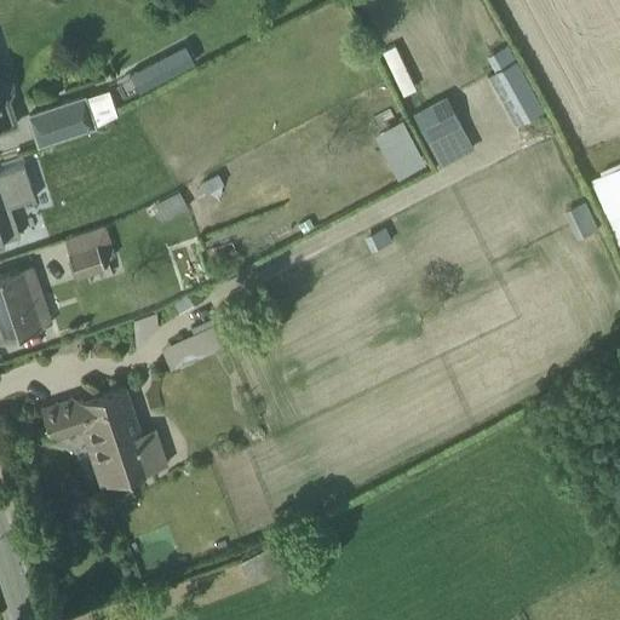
[(543,113),(505,46),(486,57),(493,73),(484,78),(514,128),(543,113)]
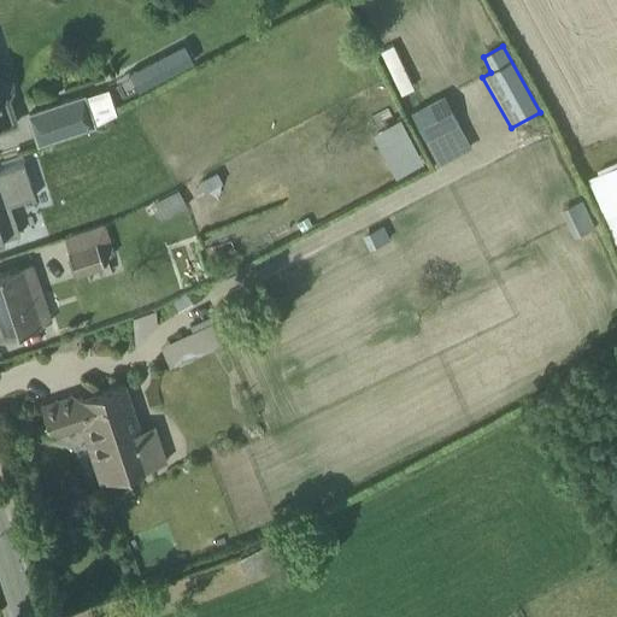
[(412,89),(392,47),(380,53),(400,95),(412,89)]
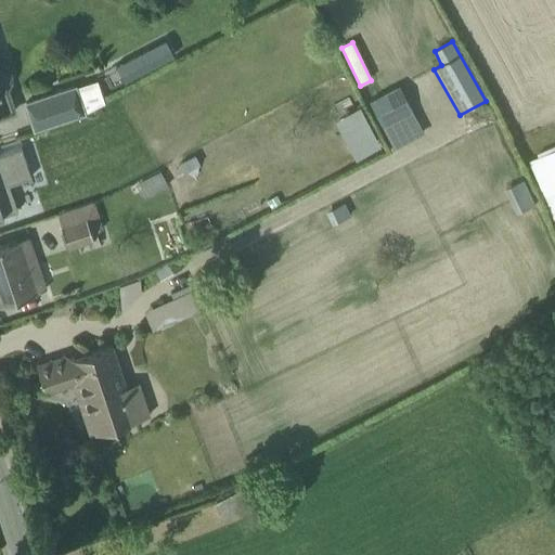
[(0,116),(12,113),(0,76),(0,116)]
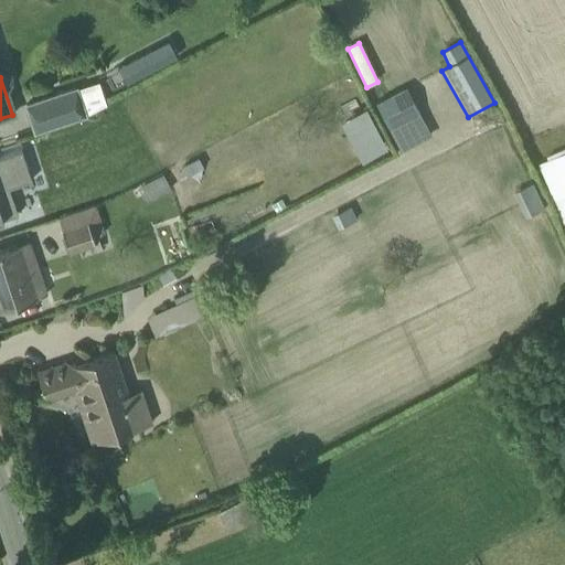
[(415,145),(430,136),(406,87),(374,105),(387,130),(397,126),(415,145)]
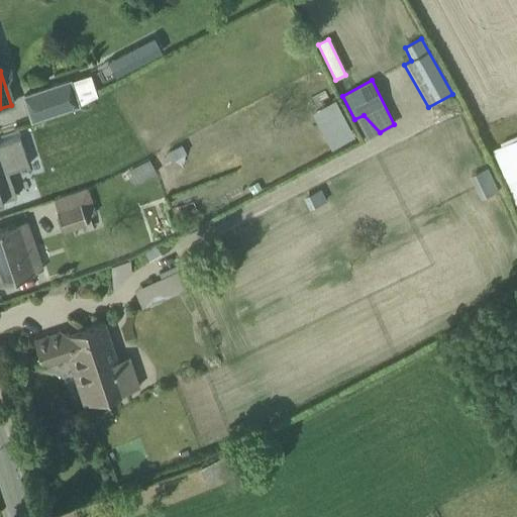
[(23,98),(31,120),(77,103),(69,81),(23,98)]
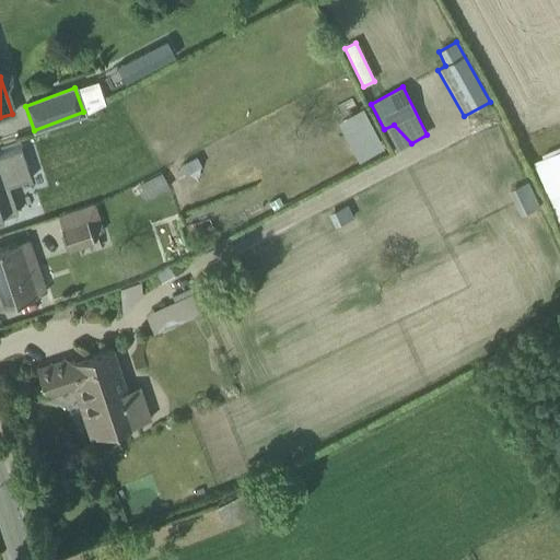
[(8,186),(30,179),(20,151),(0,156),(0,218),(16,213),(8,186)]
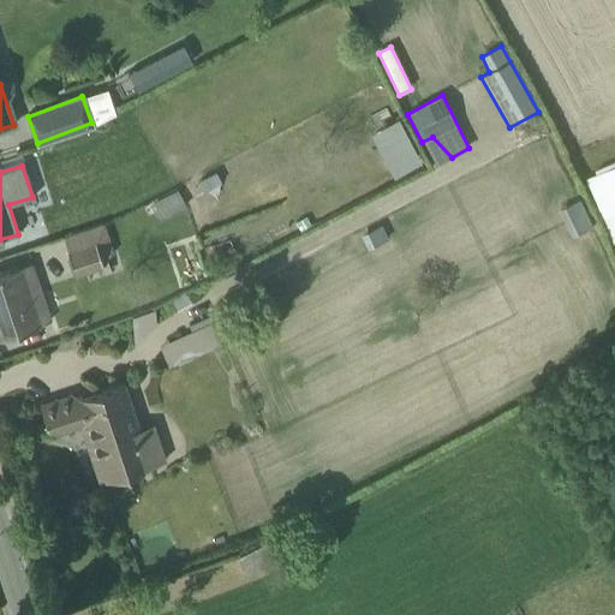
[(614,168),(584,183),(592,203),(607,197),(614,215),(614,168)]
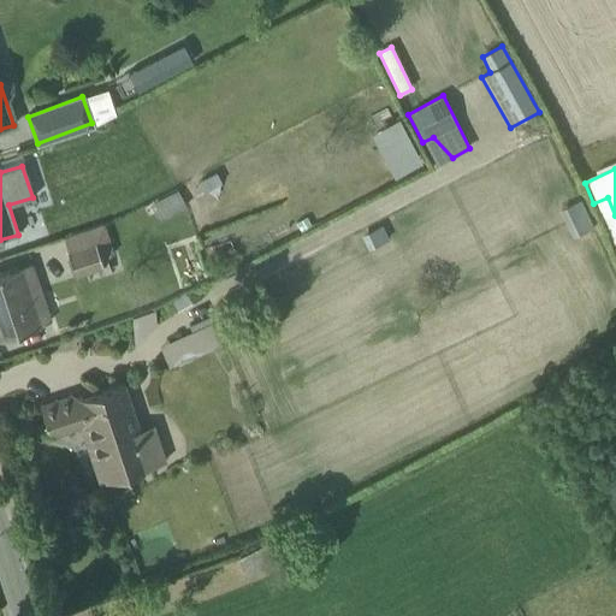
[(63,240),(73,273),(117,260),(106,226),(63,240)]
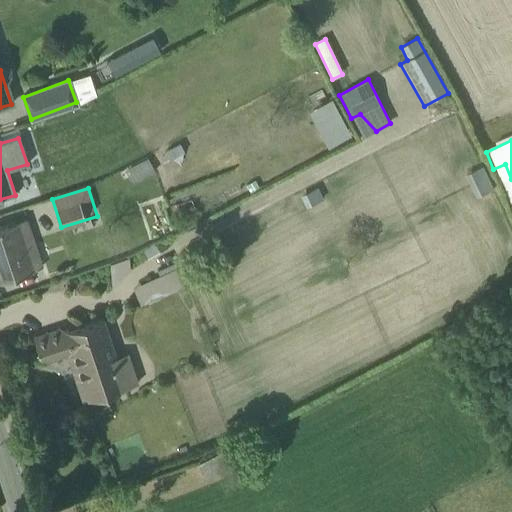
[(30,218),(0,228),(0,284),(47,268),(30,218)]
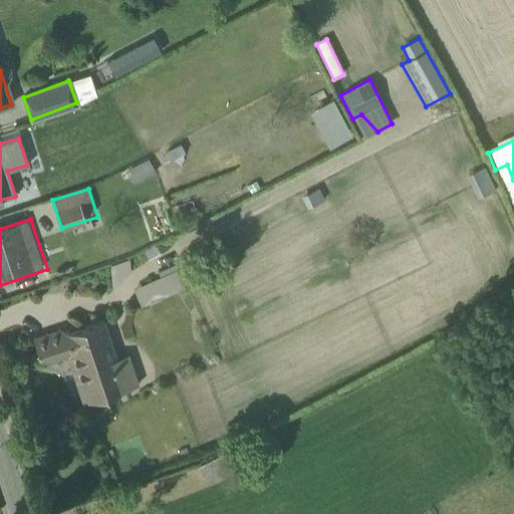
[(141,308),(186,289),(178,270),(133,289),(141,308)]
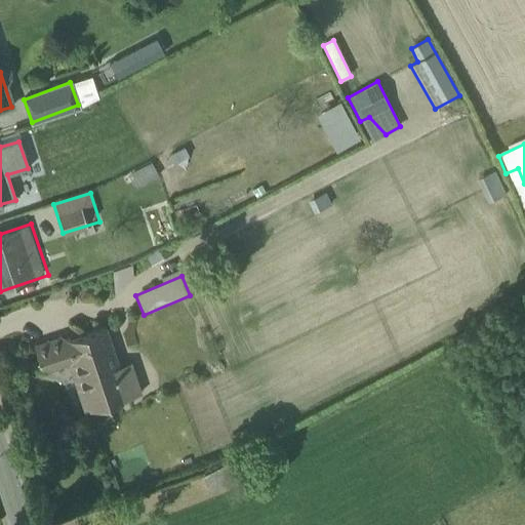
[(104,324),(33,345),(42,377),(71,369),(83,411),(140,396),(131,360),(115,364),(104,324)]
